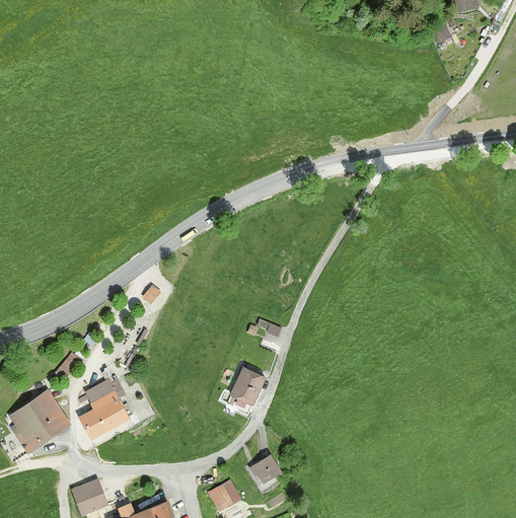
[(454,0),(458,13),(481,9),(477,0),(454,0)]
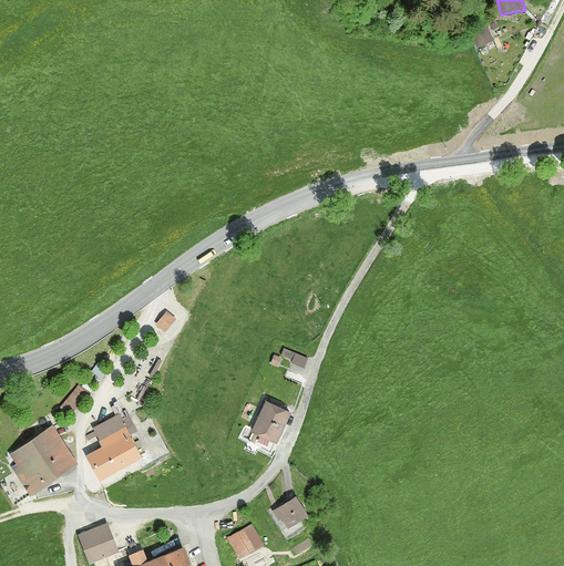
[(484,24),(470,32),(477,47),(492,40),(484,24)]
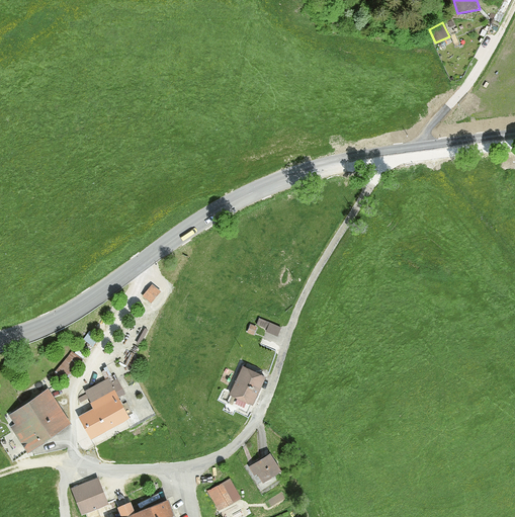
[(160,292),(150,283),(141,295),(150,304),(160,292)]
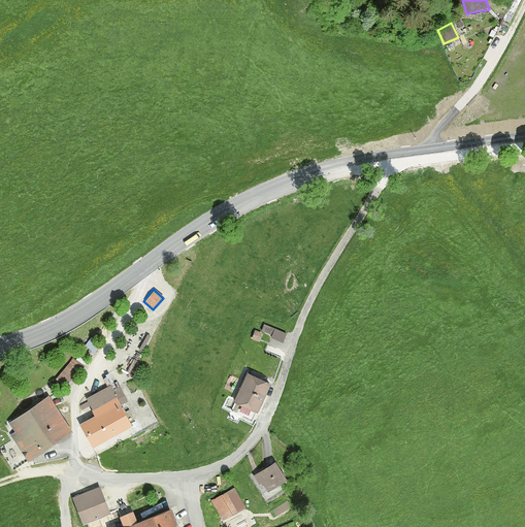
[(285,331),(261,323),(258,332),(268,335),(265,343),(280,349),(285,331)]
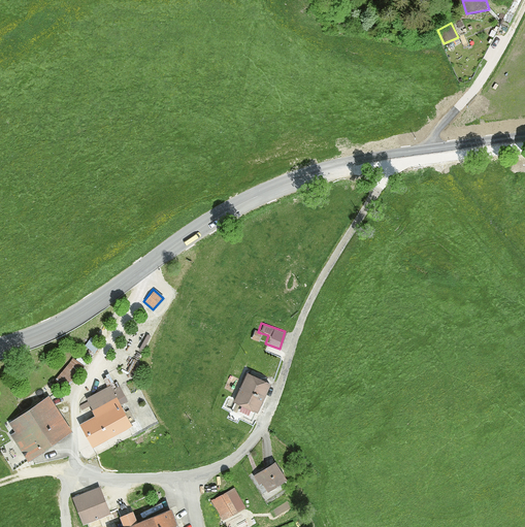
[(270,383),(245,372),(232,402),(258,413),(270,383)]
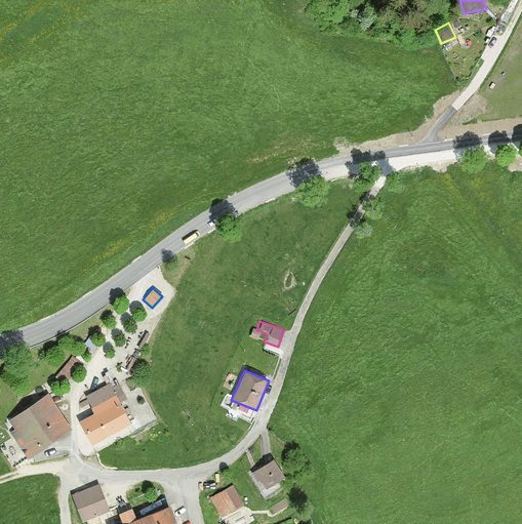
[(110,383),(86,395),(96,413),(82,421),(93,444),(128,426),(133,435),(146,429),(125,391),(117,396),(110,383)]
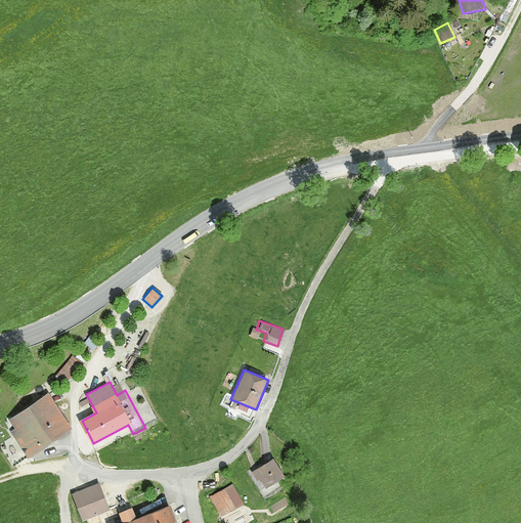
[(47,392),(3,420),(27,456),(71,429),(47,392)]
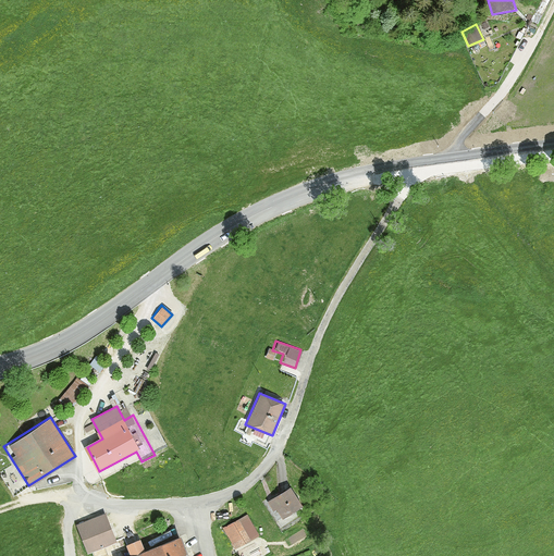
[(291,489),(270,503),(284,523),(305,509),(291,489)]
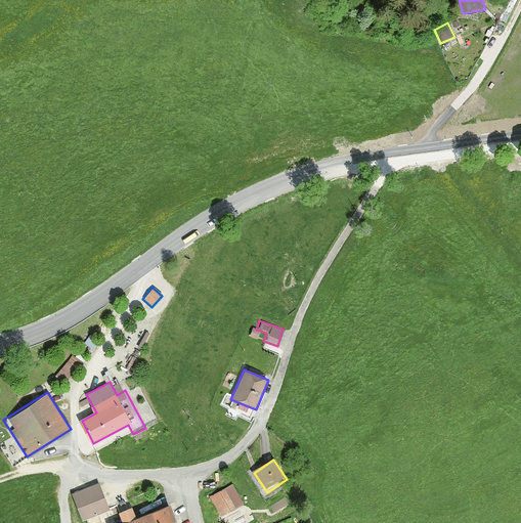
[(98,482),(71,493),(82,522),(111,511),(98,482)]
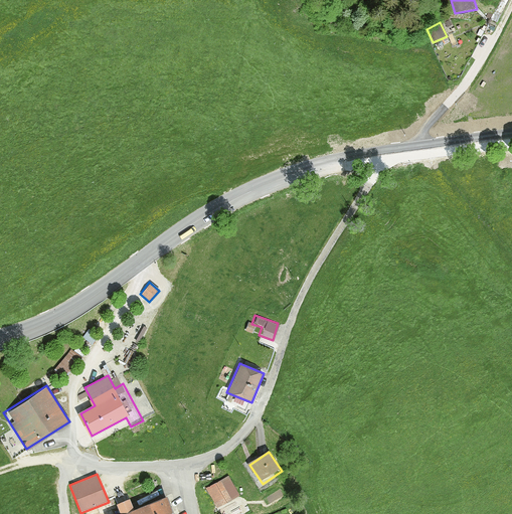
[(228,475),(206,488),(219,509),(241,496),(228,475)]
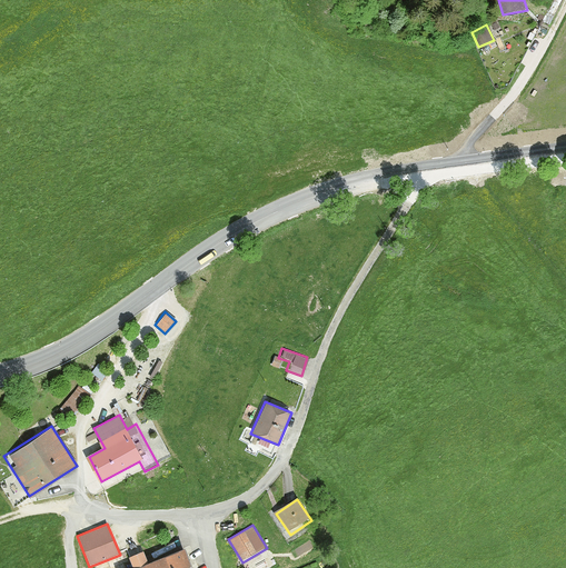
[(130,567),(196,567),(189,549),(151,564),(145,549),(126,557),(130,567)]
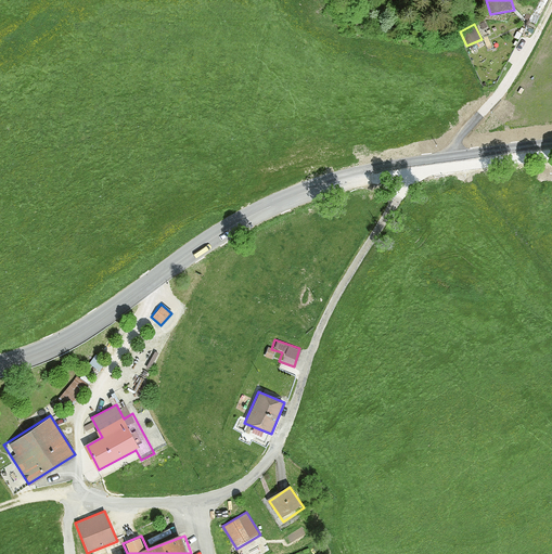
All buildings are outlined.
